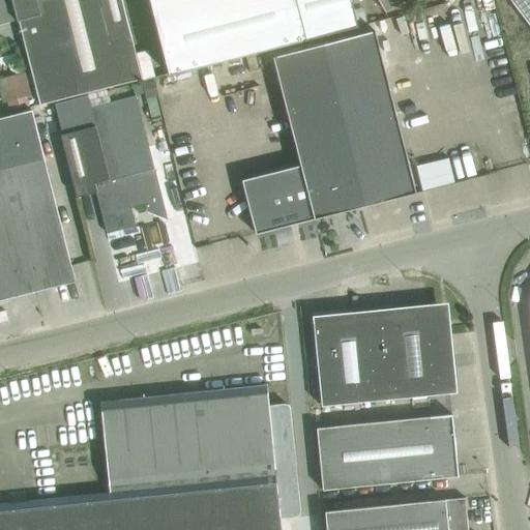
[(0,0),(0,24),(18,20),(40,105),(142,79),(121,0),(0,0)]
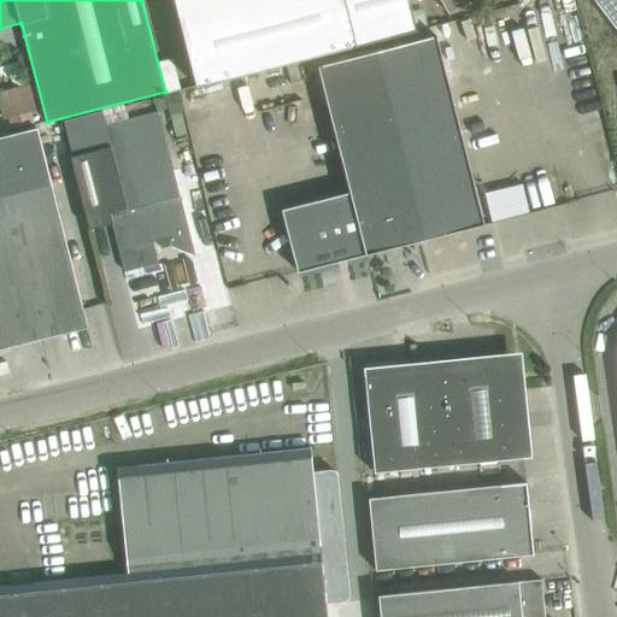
[(416,31),(407,0),(174,0),(197,88),(416,31)]
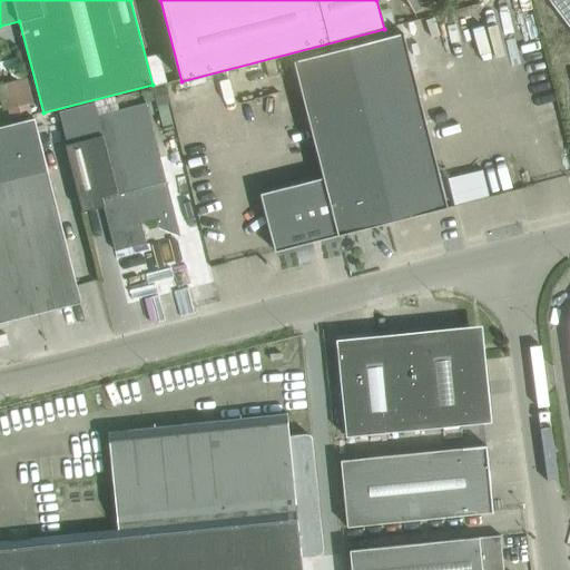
[(435,0),(405,0),(414,13),(435,0)]
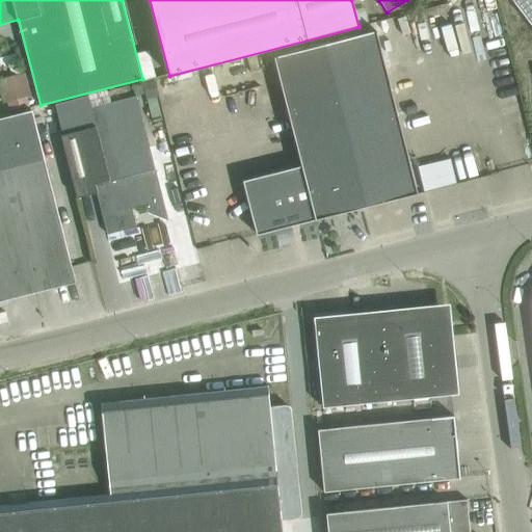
[(531,0),(511,0),(531,27),(531,0)]
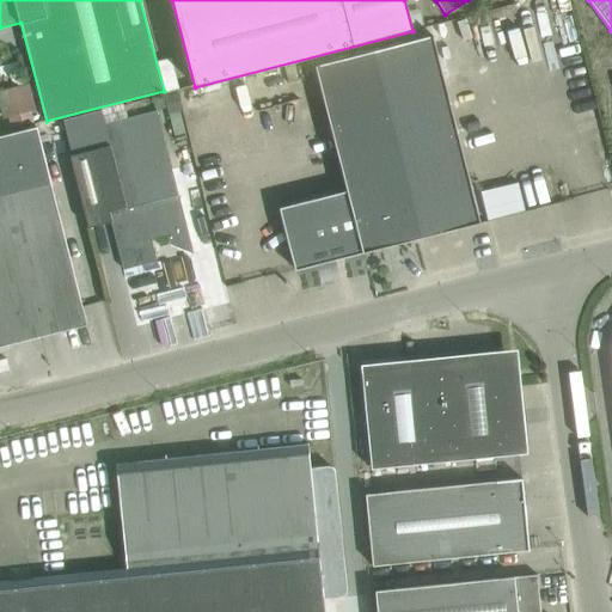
[(295,270),(481,222),(475,200),(432,36),(314,66),(347,190),(280,208),(295,270)]
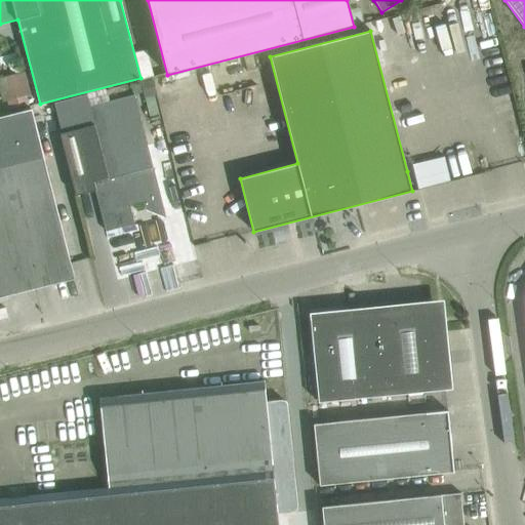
[(22,74),(11,74),(11,93),(22,92),(22,74)]
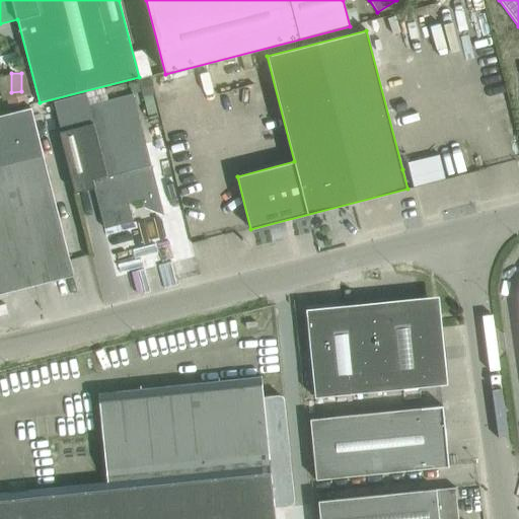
[(133,93),(88,104),(85,92),(53,101),(61,129),(59,130),(75,193),(94,188),(104,228),(133,221),(128,204),(142,200),(144,207),(164,215),(133,93)]
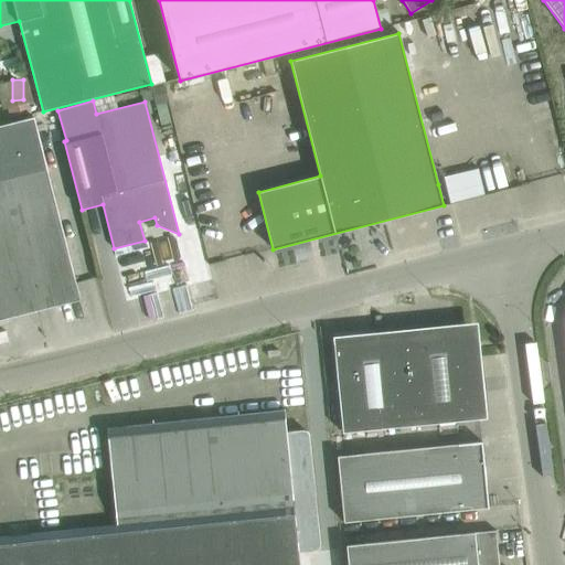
[(0,319),(81,299),(34,117),(0,125),(0,319)]
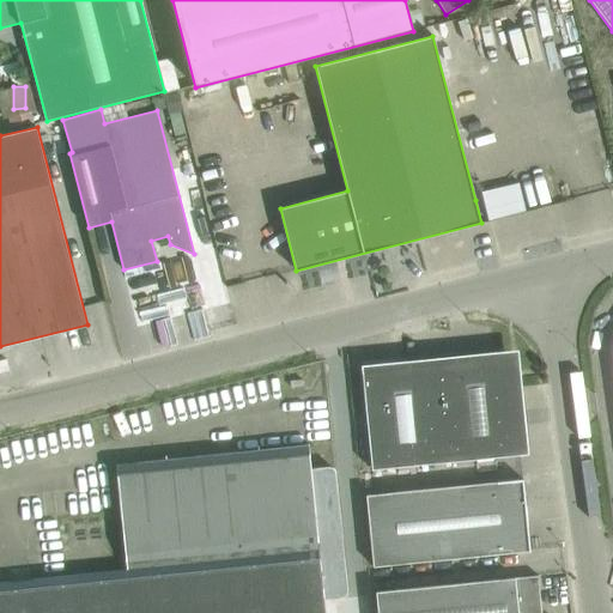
[(437,365),(447,462),(521,455),(511,358),(437,365)]
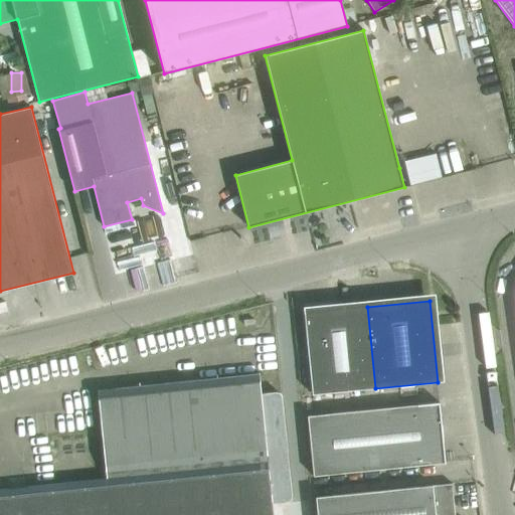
[(375,388),(367,307),(337,310),(336,304),(304,307),(312,394),(375,388)]
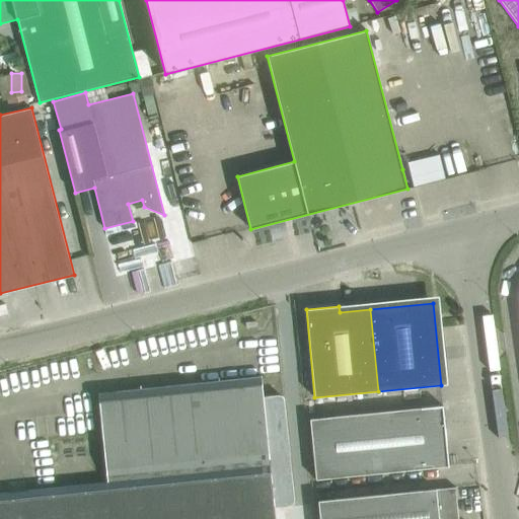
[(279,395),(278,395),(264,396),(262,376),(98,393),(106,482),(0,493),(0,518),(276,518),(275,508),(289,507),(290,506),(291,506),(292,505),(293,504),(294,503),(294,502),(294,501),(294,500),(284,399),(284,398),(283,398),(283,397),(282,396),(281,395),(280,395),(279,395)]
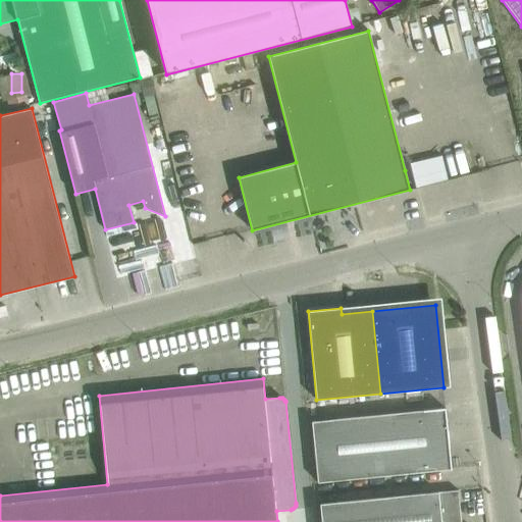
[(312,421),(317,482),(452,469),(446,409),(312,421)]
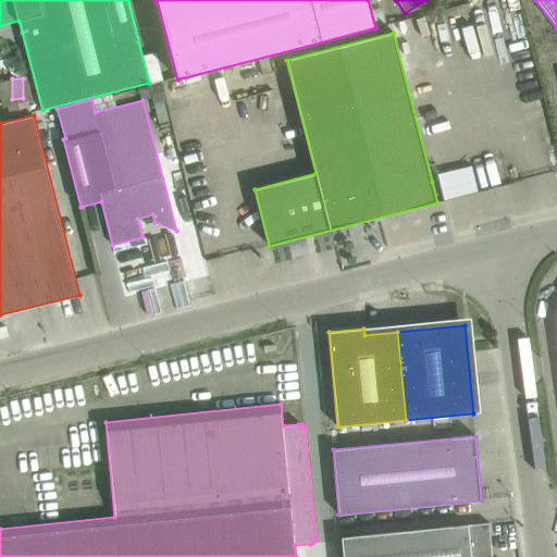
[(343,556),(492,556),(489,523),(342,537),(343,556)]
